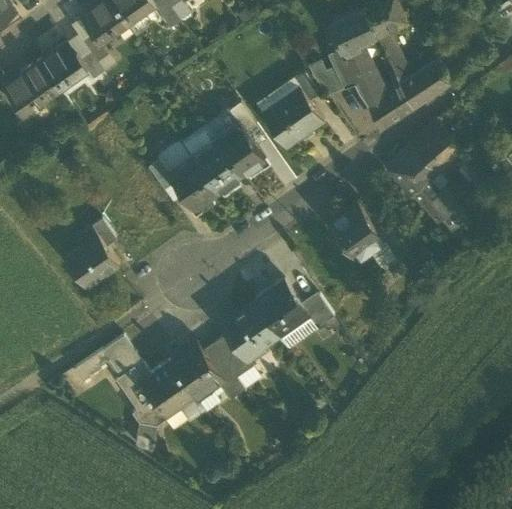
[(0,0),(0,22),(15,13),(5,0),(0,0)]
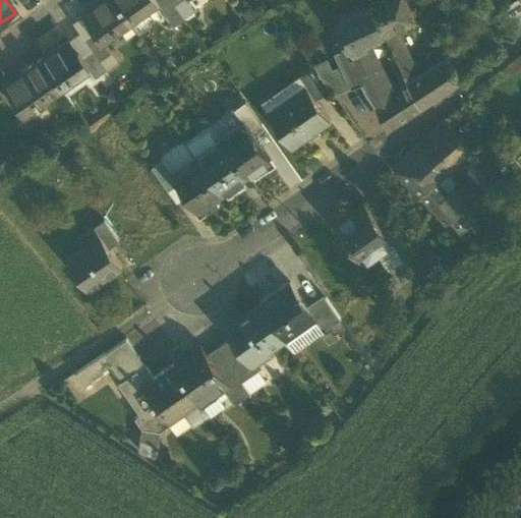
[(112,0),(103,0),(83,13),(85,16),(93,25),(90,27),(95,35),(101,44),(103,43),(116,33),(117,35),(120,33),(119,31),(129,23),(112,0)]
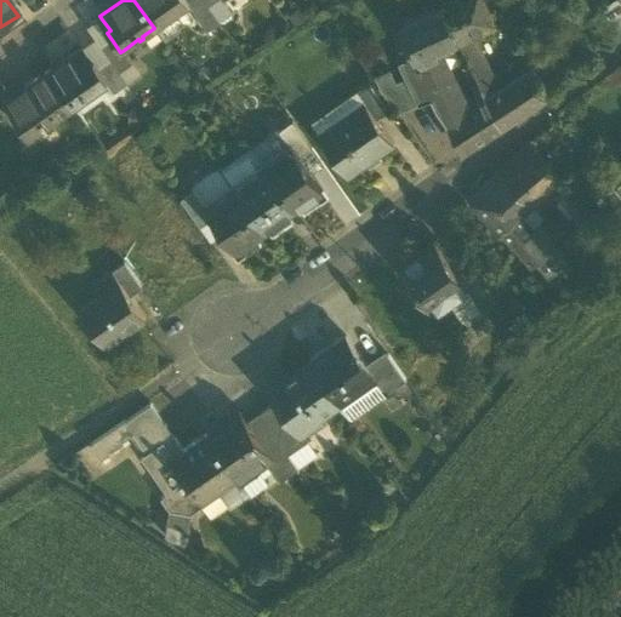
[(134,0),(154,28),(187,6),(188,5),(184,0),(134,0)]
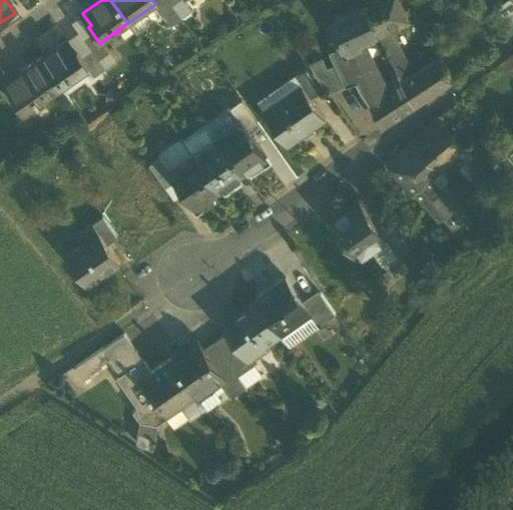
[(172,8),(166,0),(152,0),(155,4),(154,5),(170,28),(181,21),(172,8)]
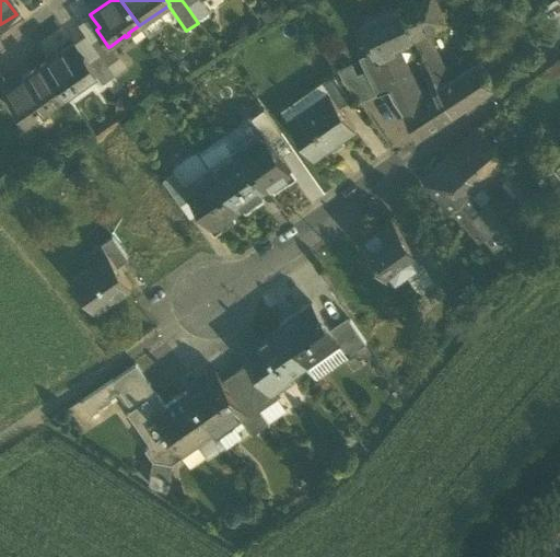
[(200,0),(188,9),(198,23),(199,22),(202,23),(208,19),(209,15),(209,14),(201,3),(206,0),(200,0)]
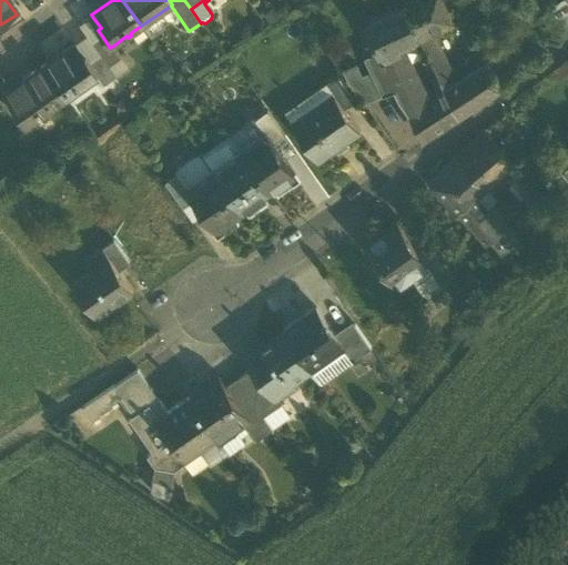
[(439,0),(424,0),(405,10),(418,39),(430,33),(450,24),(439,0)]
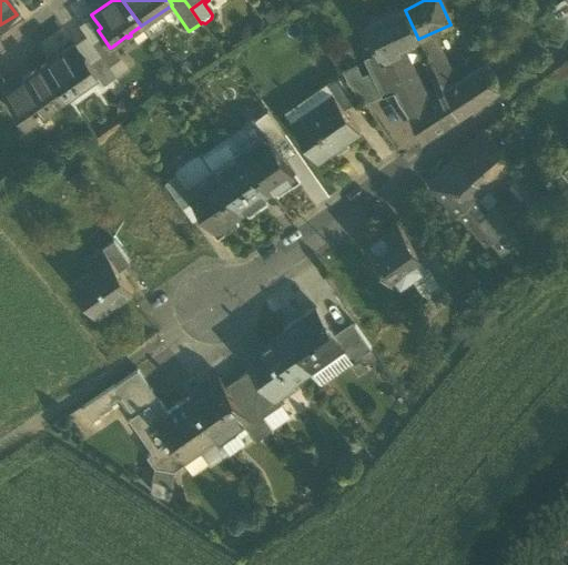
[(567,7),(565,2),(543,17),(549,28),(567,14),(567,7)]
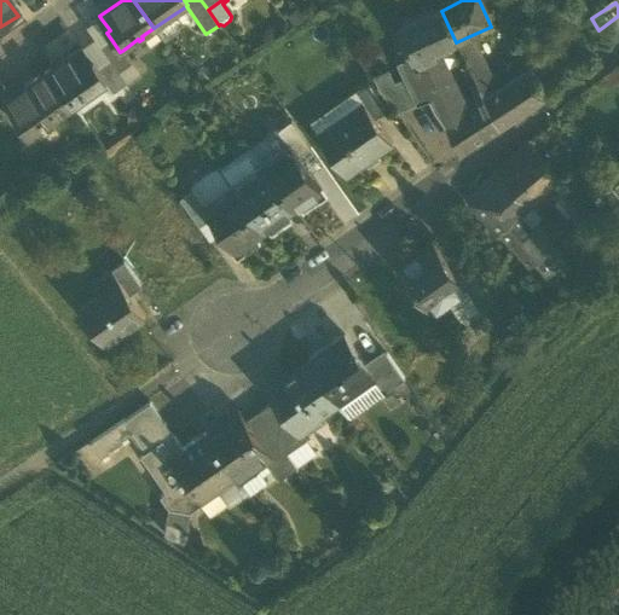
[(441,11),(401,29),(415,59),(426,81),(443,74),(433,52),(456,42),(441,11)]
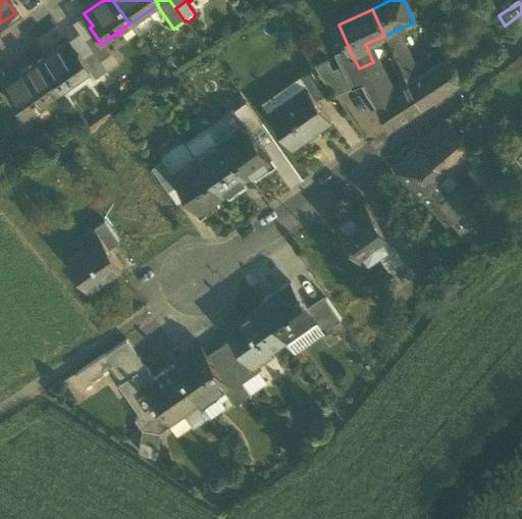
[(521,13),(505,26),(512,36),(521,28),(521,13)]
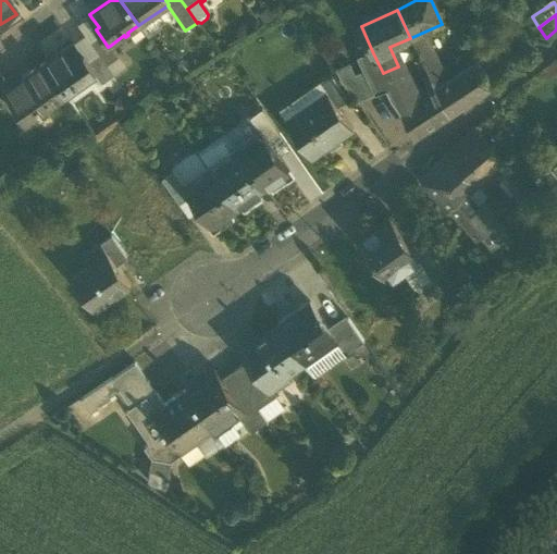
[(91,17),(78,27),(90,44),(101,37),(96,29),(99,27),(91,17)]
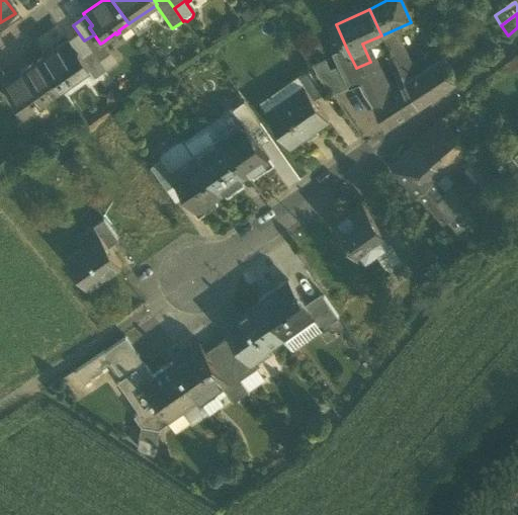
[(405,55),(393,30),(381,35),(405,85),(415,79),(405,55)]
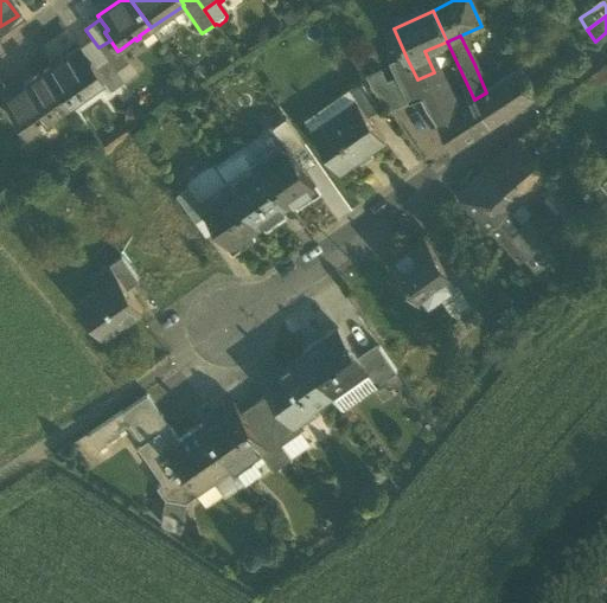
[(117,51),(110,40),(98,47),(107,61),(116,74),(129,64),(120,50),(117,51)]
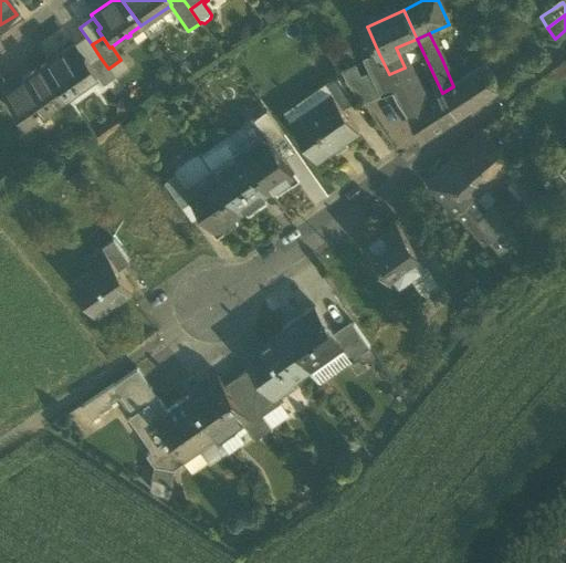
[(73,47),(44,66),(66,97),(96,76),(97,75),(90,64),(85,58),(82,60),(73,47)]
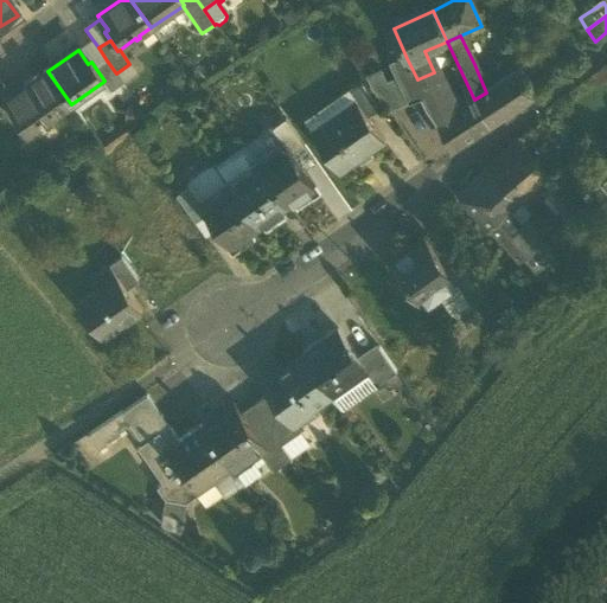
[(407,58),(391,65),(409,104),(425,97),(417,79),(407,58)]
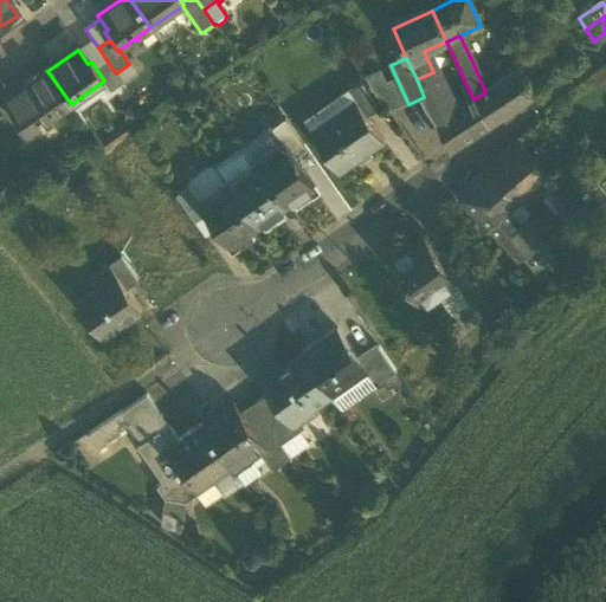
[(116,73),(107,60),(96,69),(104,81),(103,82),(111,94),(124,84),(116,73)]
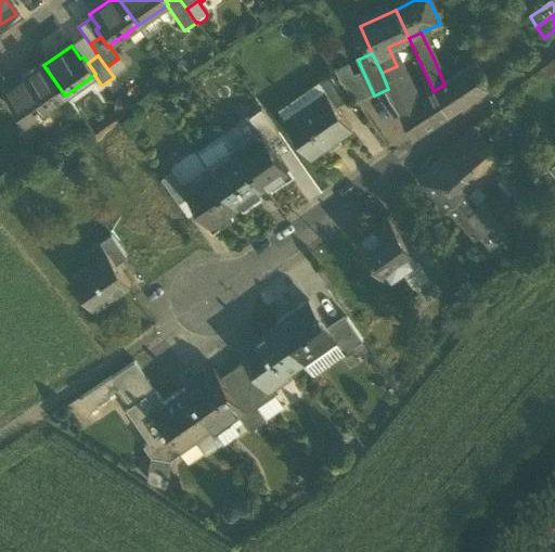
[(43,65),(3,93),(24,124),(40,113),(41,115),(44,113),(43,111),(65,95),(43,65)]
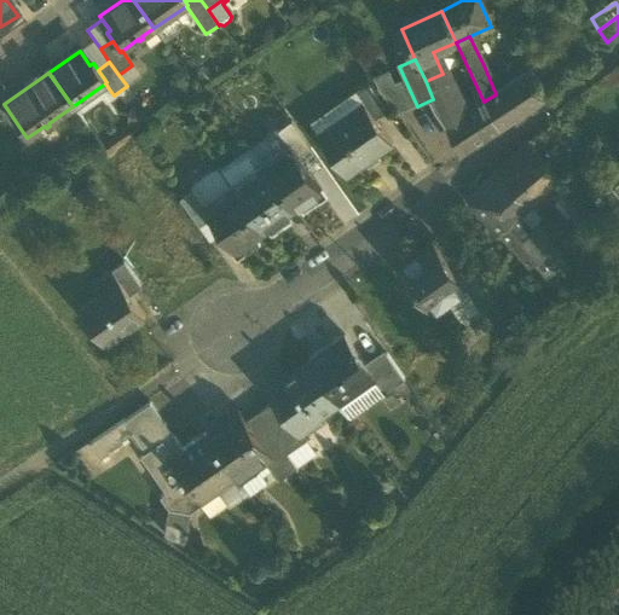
[(496,94),(484,102),(499,133),(543,104),(545,104),(531,73),(496,94)]
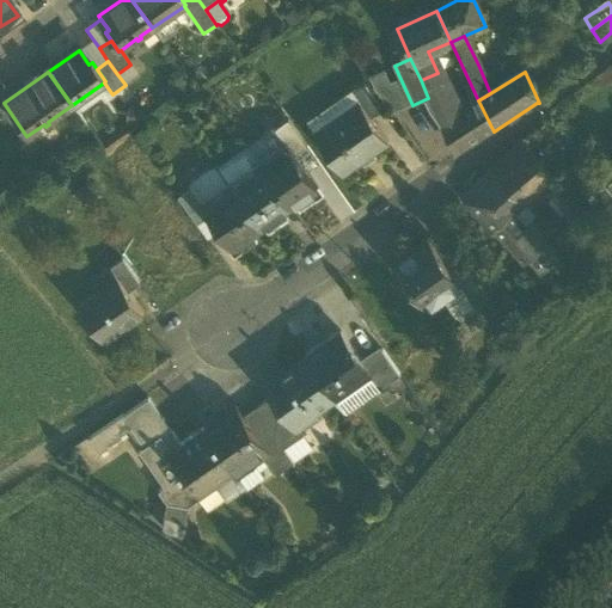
[(438,73),(421,80),(428,98),(434,110),(450,102),(438,73)]
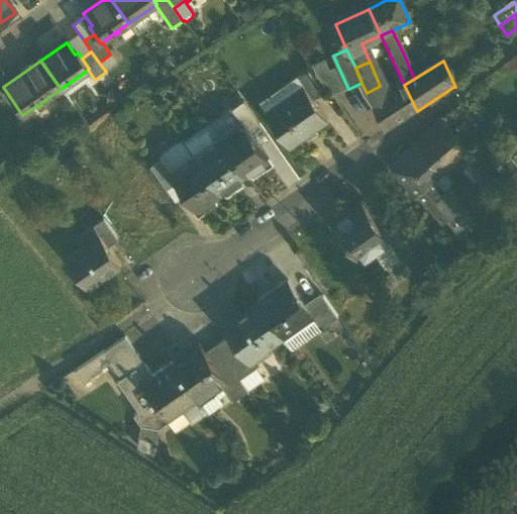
[(322,95),(307,73),(297,80),(303,88),(312,101),(322,95)]
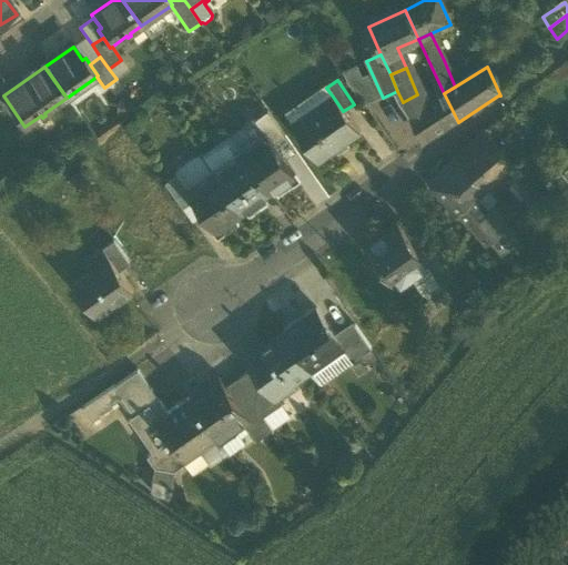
[(444,93),(411,115),(424,144),(458,122),(444,93)]
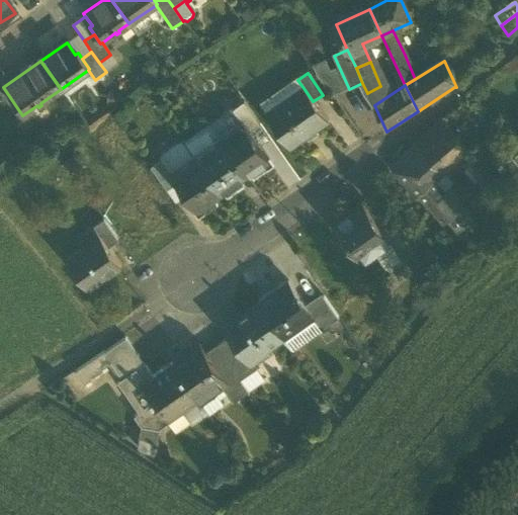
[(304,88),(266,114),(290,149),(328,122),(313,101),(304,88)]
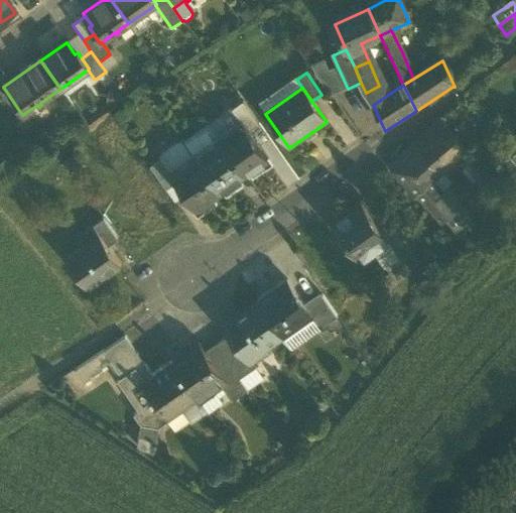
[(259,127),(243,103),(232,111),(240,123),(241,122),(249,133),(259,127)]
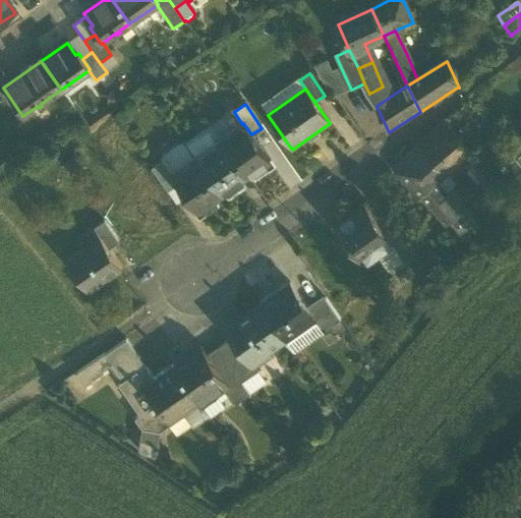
[(242,124),(220,139),(248,180),(272,164),(251,134),(243,123),(242,124)]
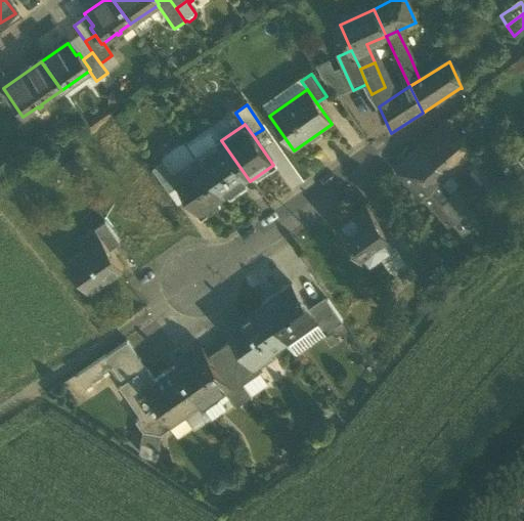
[(446,125),(420,149),(442,174),(444,171),(469,149),(446,125)]
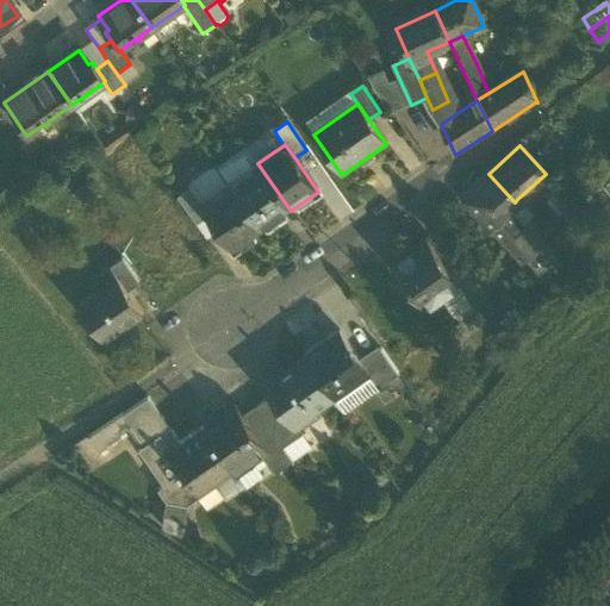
[(257,163),(226,186),(260,232),(291,211),(257,163)]
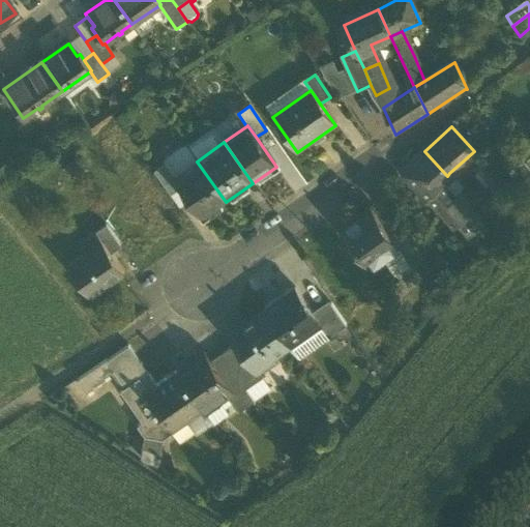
[(529,143),(514,152),(524,165),(529,159),(529,143)]
